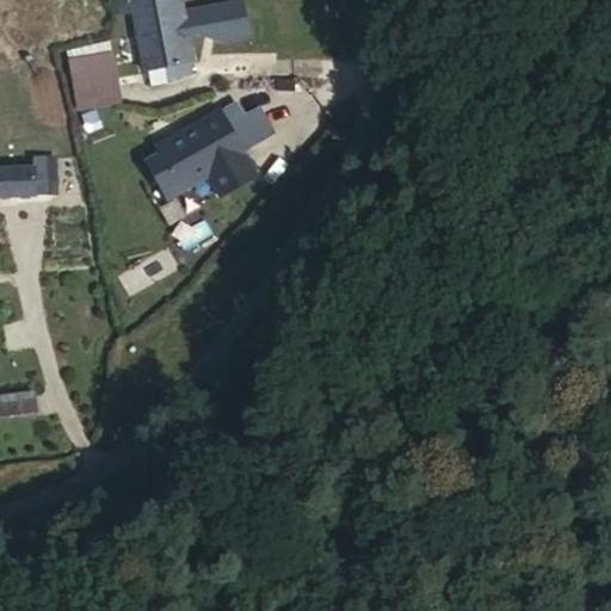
[(154,0),(142,0),(146,17),(137,18),(148,73),(168,69),(154,0)]
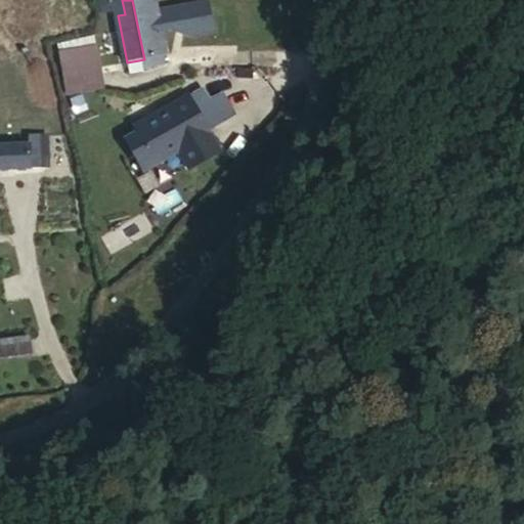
[(164,56),(165,55),(156,0),(132,0),(144,59),(146,69),(166,66),(164,56)]
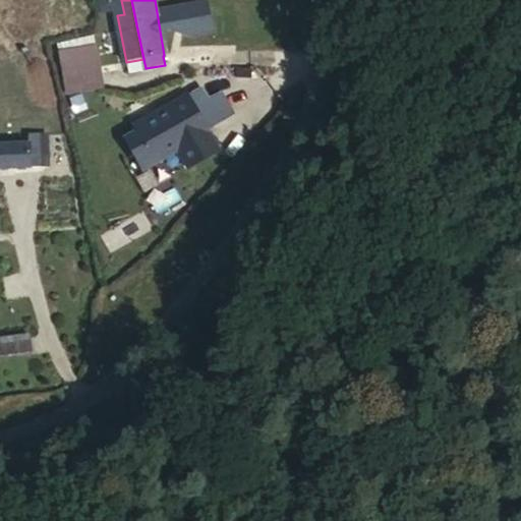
[(97,44),(57,51),(65,96),(105,88),(97,44)]
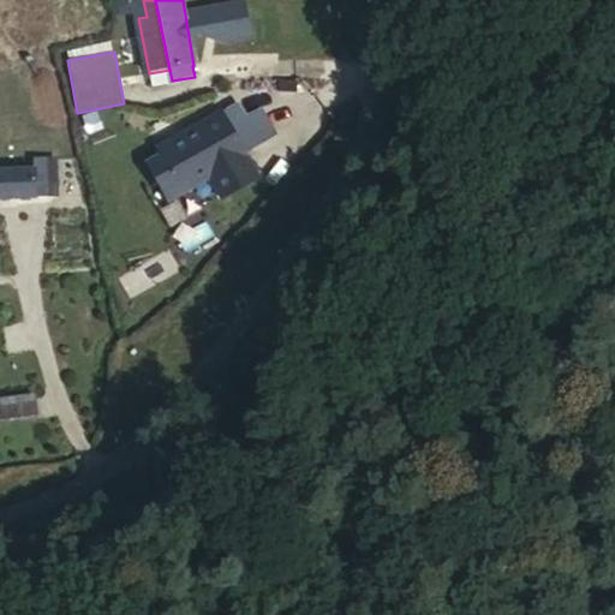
[(220,197),(257,178),(221,113),(156,148),(160,155),(147,162),(167,199),(208,177),(220,197)]
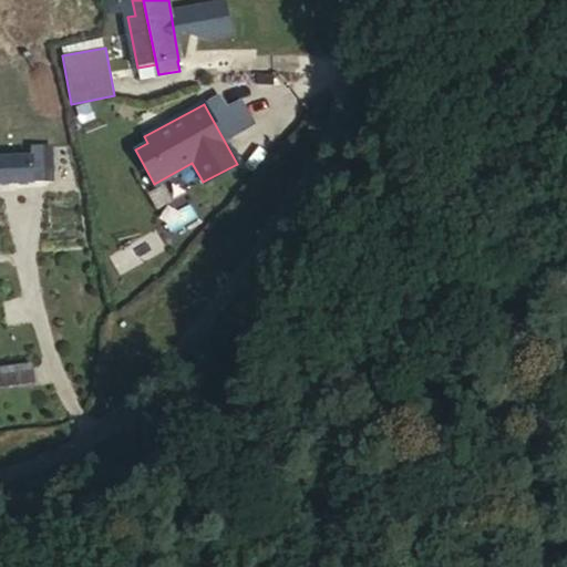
[(33,157),(33,183),(53,182),(52,147),(32,147),(33,157)]
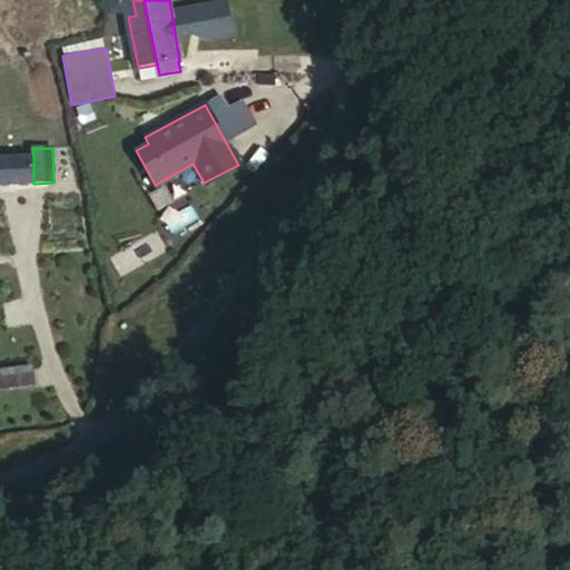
[(0,184),(33,184),(33,158),(0,159),(0,184)]
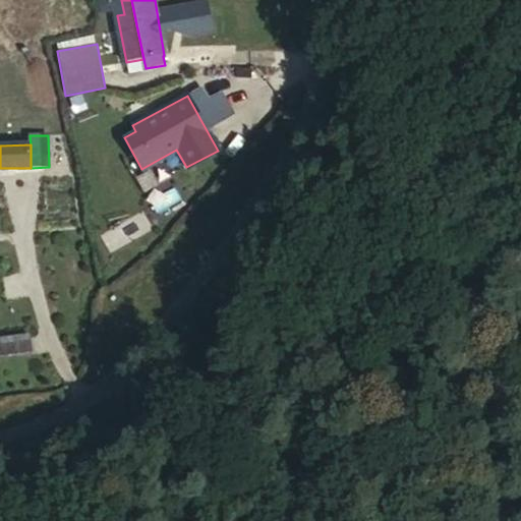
[(0,339),(0,357),(32,353),(30,336),(0,339)]
